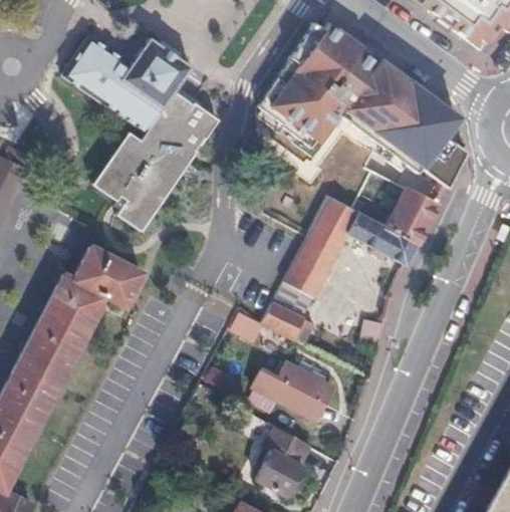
[(420,0),(473,42),(489,37),(500,21),(509,27),(509,0),(420,0)]
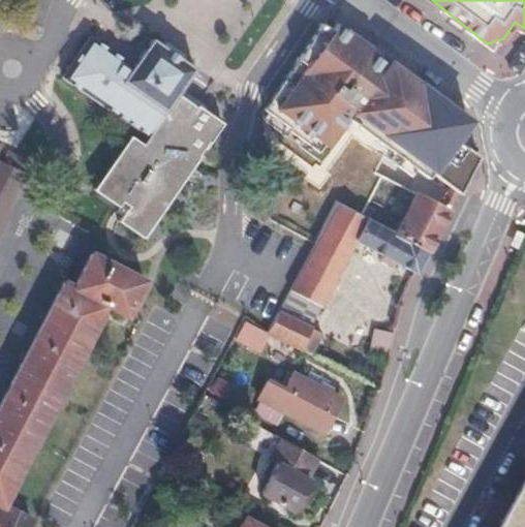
[(479,133),(473,127),(479,121),(406,68),(372,42),(364,36),(346,24),(341,31),(330,23),(267,110),(292,128),(290,130),(320,152),(326,144),(329,146),(348,119),(358,125),(429,178),(432,173),(460,193),(484,159),(477,154),(480,151),(481,147),(481,140),(479,133)]
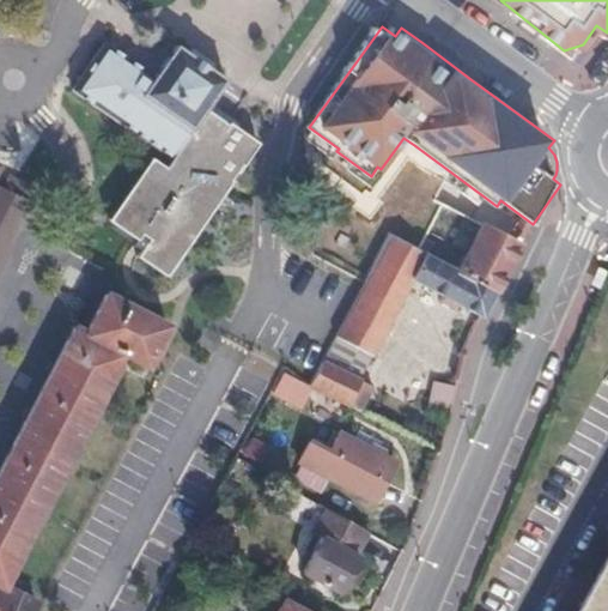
[(128,65),(133,59),(121,50),(108,42),(95,62),(77,89),(101,106),(102,103),(120,115),(119,118),(174,156),(190,168),(224,119),(208,107),(212,101),(228,78),(178,44),(157,76),(146,68),(141,74),(128,65)]
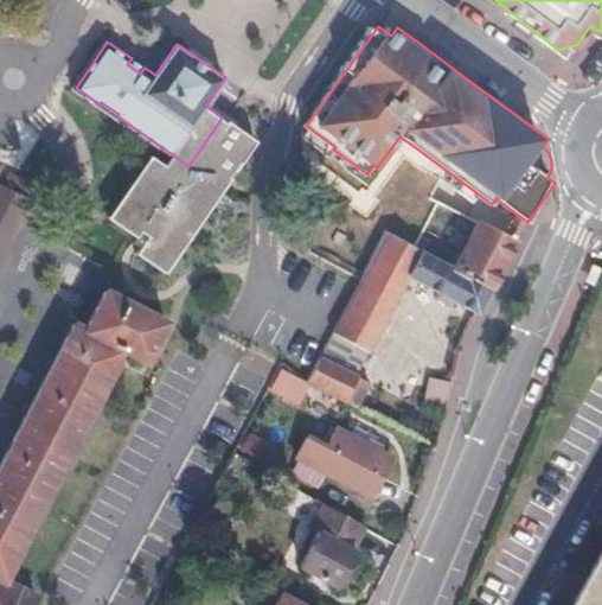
[(140,74),(145,68),(132,58),(127,64),(140,74)]
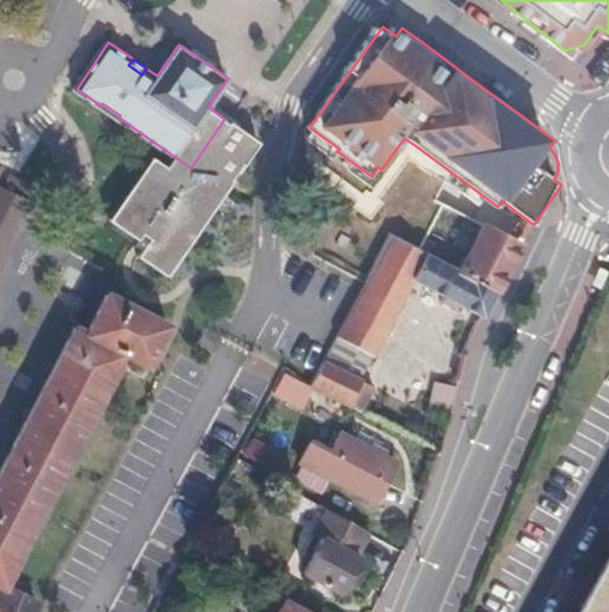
[(243,123),(212,101),(209,107),(224,119),(230,123),(231,121),(240,127),(243,123)]
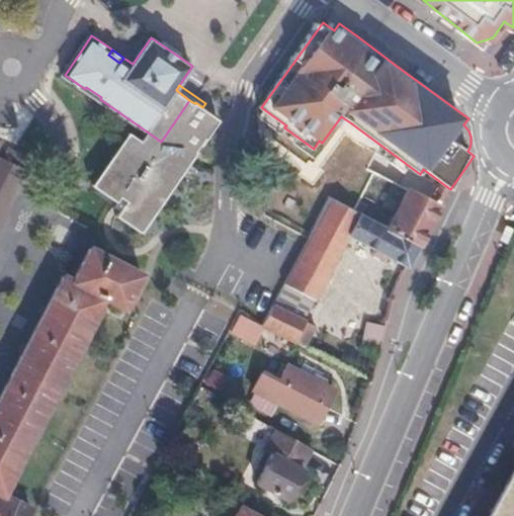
[(143,232),(220,119),(202,107),(195,102),(194,103),(189,100),(161,142),(147,132),(142,140),(130,132),(114,155),(93,184),(117,201),(122,195),(129,199),(120,210),(117,215),(143,232)]
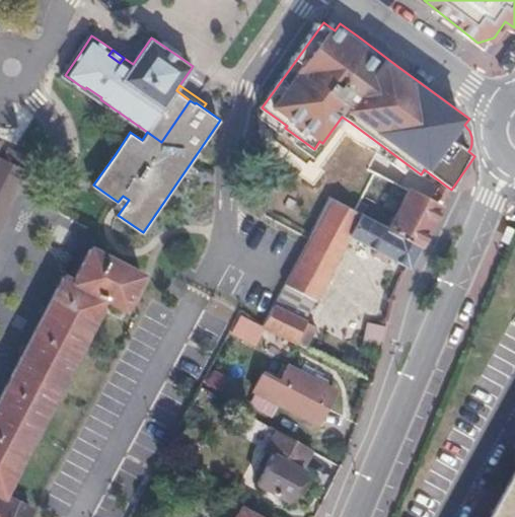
[(32,162),(8,149),(4,158),(28,171),(32,162)]
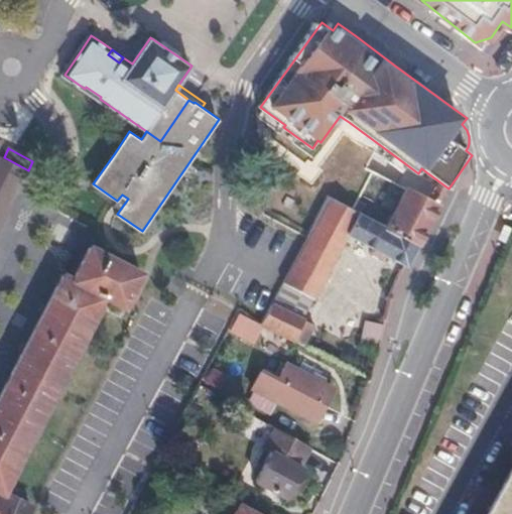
[(4,157),(0,155),(0,223),(28,170),(4,157)]
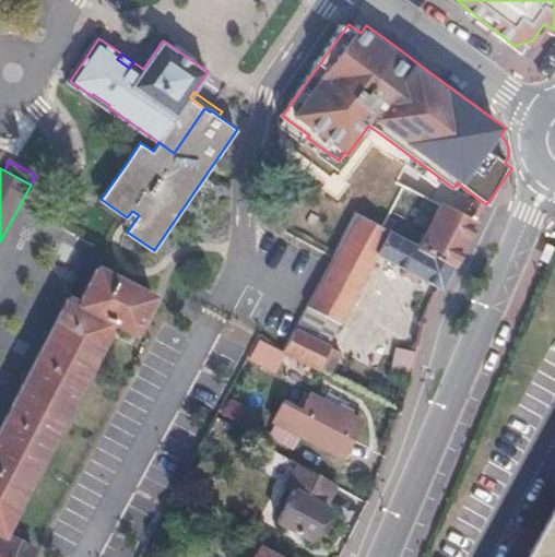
[(469,220),(476,223),(486,204),(480,199),(469,220)]
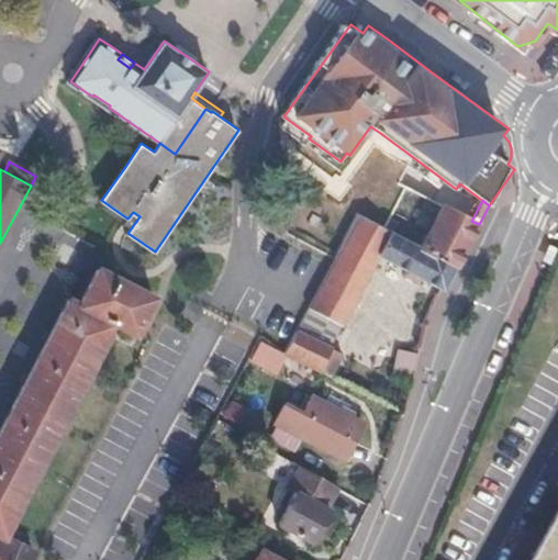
[(471,221),(444,206),(423,247),(457,265),(479,224),(471,221)]
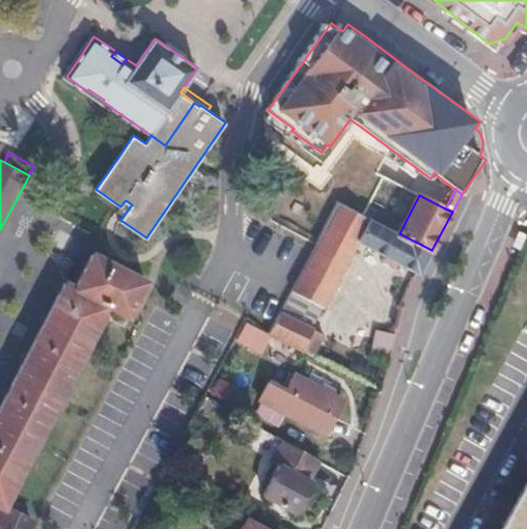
[(132,204),(126,200),(120,206),(117,212),(120,214),(123,216),(132,204)]
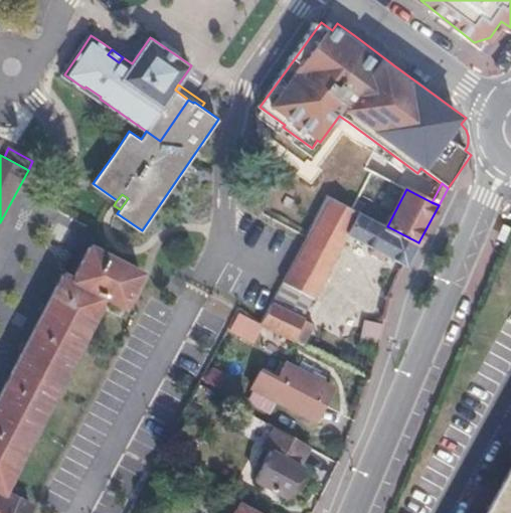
[(333,198),(330,197),(307,238),(284,281),(295,287),(313,296),(314,297),(343,244),(349,233),(346,231),(357,210),(355,209),(333,198)]
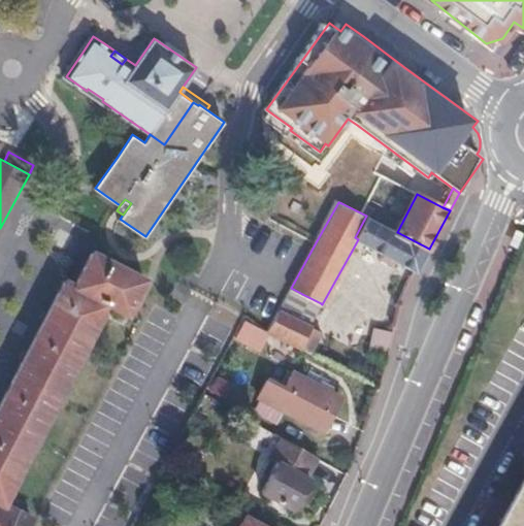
[(355,237),(358,239),(365,242),(375,248),(418,270),(429,249),(397,232),(366,216),(355,237)]
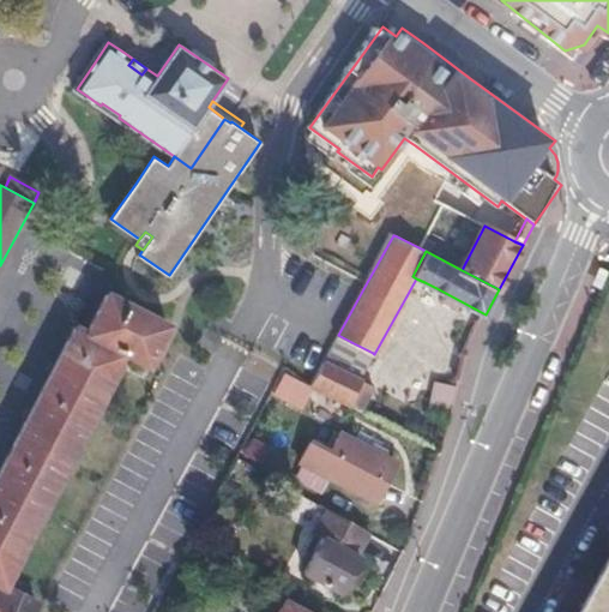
[(424,282),(416,279),(409,292),(417,297),(424,282)]
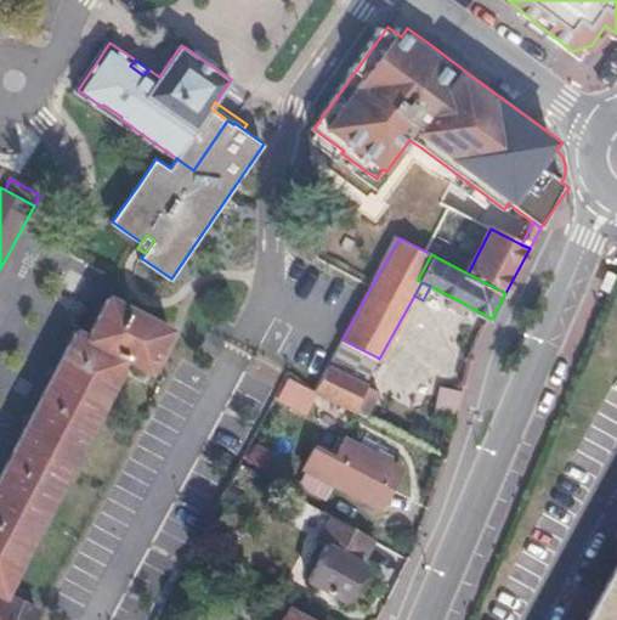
[(442,292),(430,286),(423,300),(435,306),(442,292)]
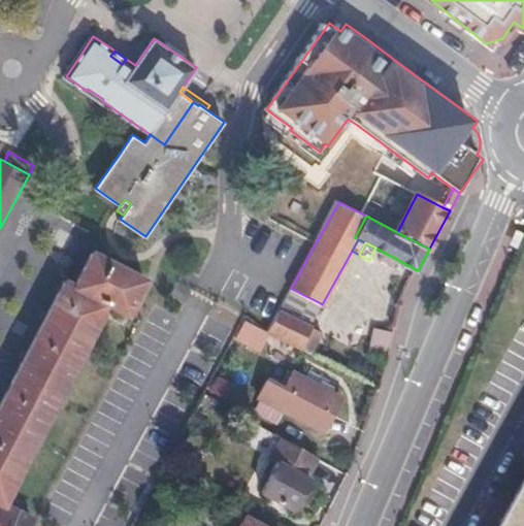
[(145,278),(94,253),(76,286),(75,288),(107,304),(127,315),(145,278)]
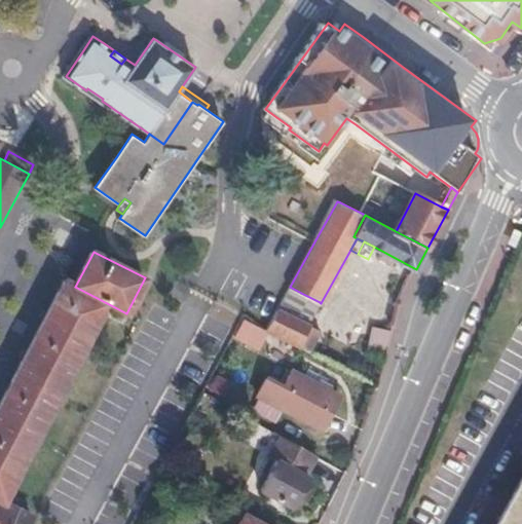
[(76,285),(66,281),(0,408),(0,497),(5,500),(107,303),(75,287),(76,285)]
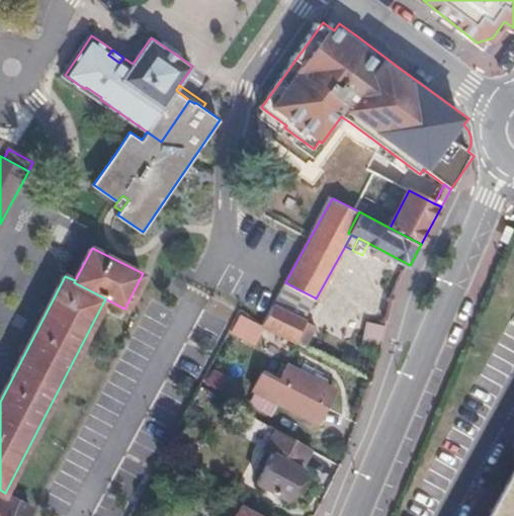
[(296,288),(291,297),(310,308),(315,297),(296,288)]
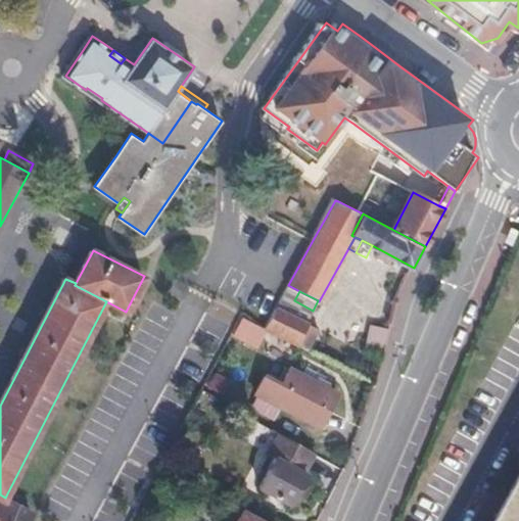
[(232,304),(228,300),(220,315),(237,328),(244,314),(232,304)]
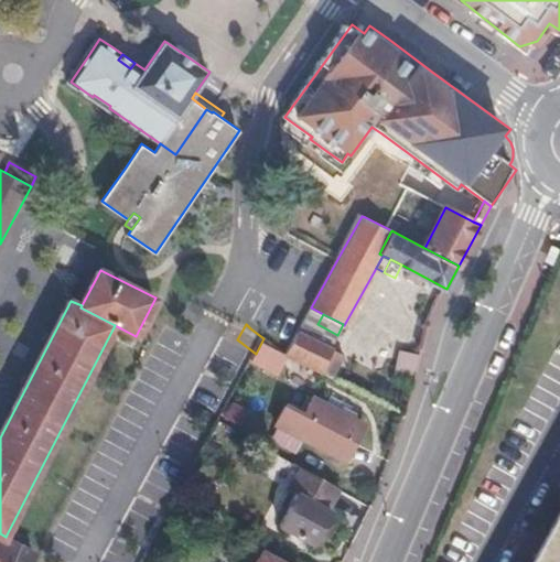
[(345,354),(299,331),(293,341),(288,352),(334,375),(345,354)]
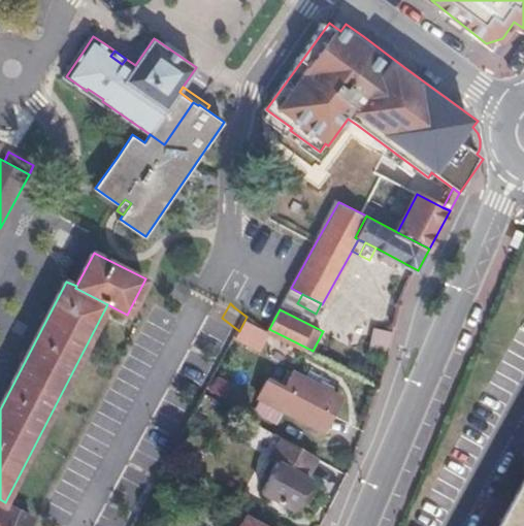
[(269,329),(247,317),(239,331),(261,343),(269,329)]
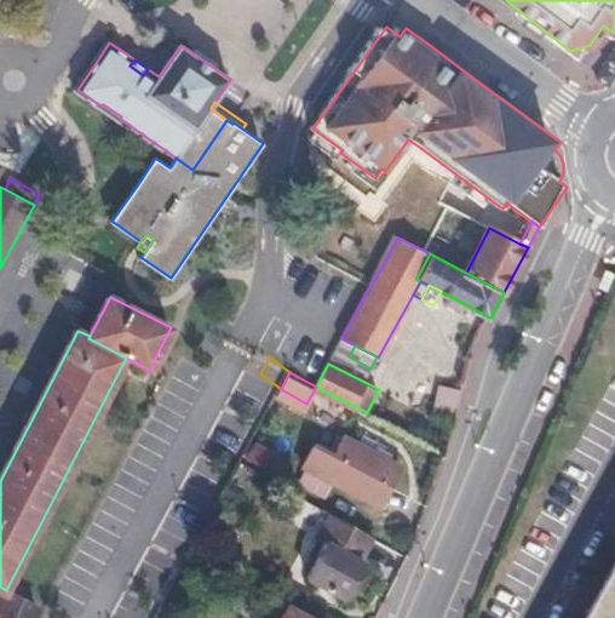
[(389,393),(375,417),(447,455),(464,392),(441,385),(435,416),(389,393)]
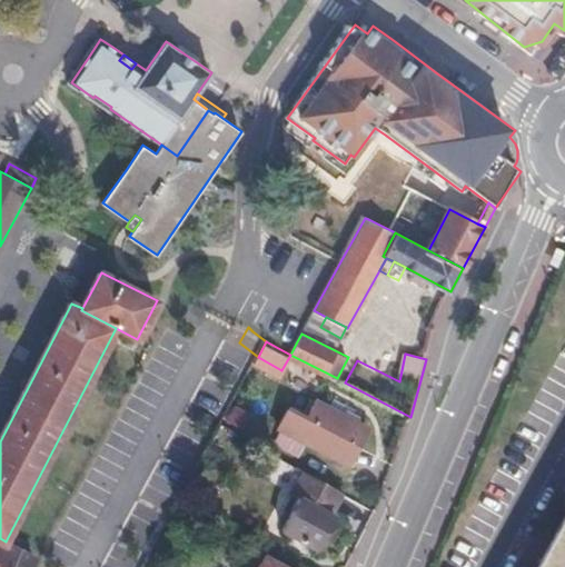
[(289,408),(279,428),(349,463),(368,426),(317,400),(308,418),(289,408)]
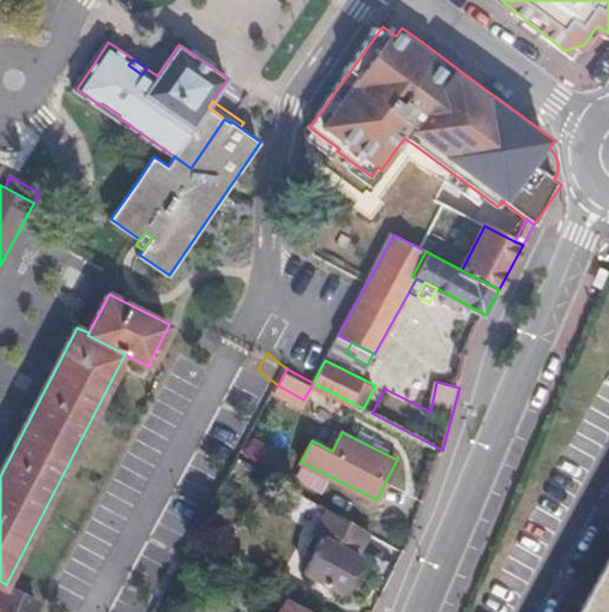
[(318,531),(325,534),(315,552),(309,549),(303,559),(309,562),(305,570),(339,589),(348,574),(355,574),(361,562),(356,551),(368,529),(330,508),(318,531)]
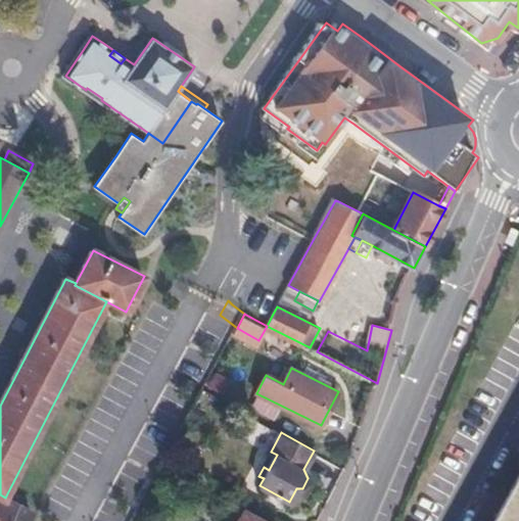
[(518,466),(489,520),(518,520),(518,466)]
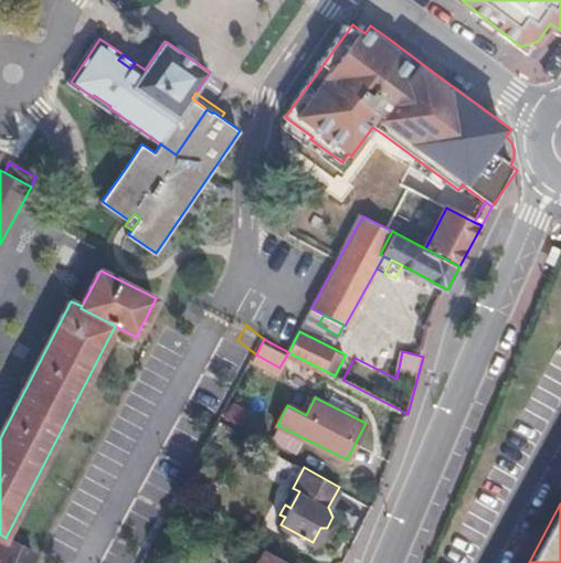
[(0,534),(0,562),(29,562),(35,552),(6,538),(0,534)]
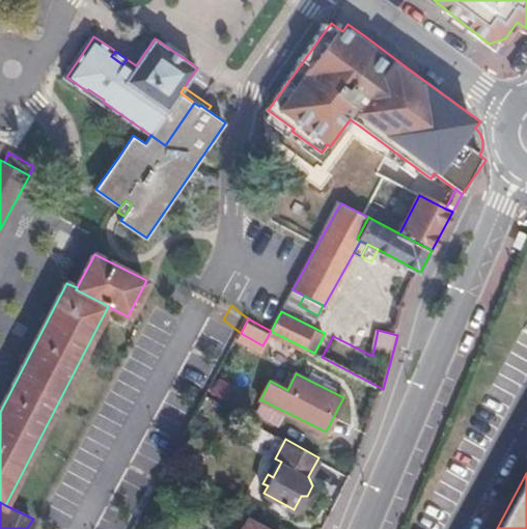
[(267,528),(248,519),(242,528),(267,528)]
